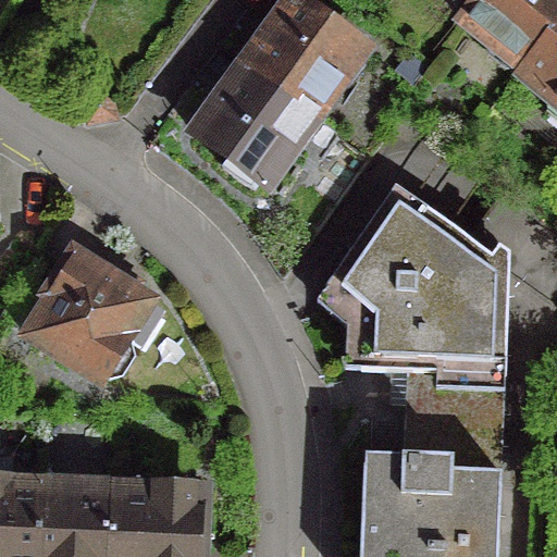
[(361,53),(287,0),(240,65),(313,120),(361,53)]
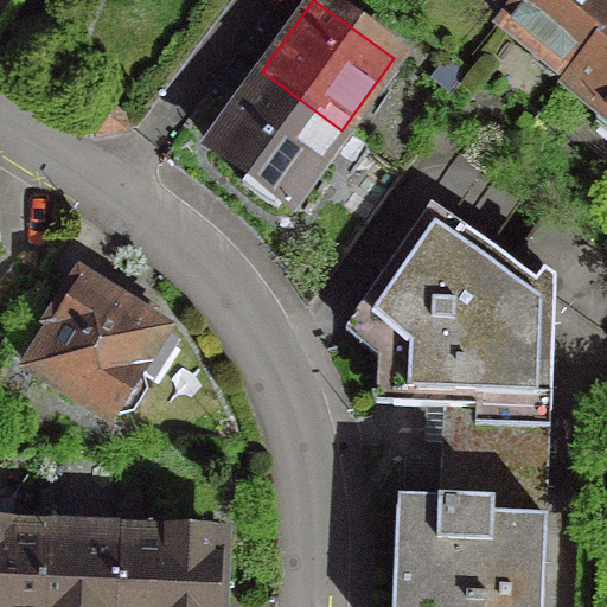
[(490,0),(503,10),(505,12),(515,0),(490,0)]
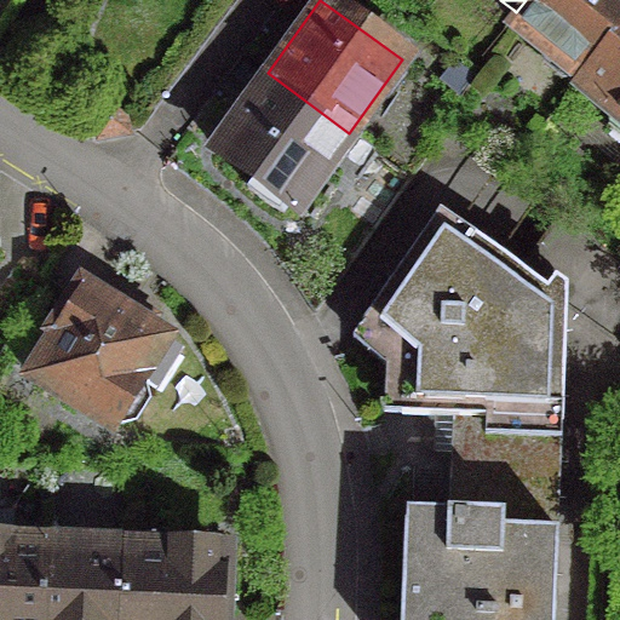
[(619,0),(526,0),(516,12),(514,10),(504,22),(575,80),(619,26),(619,0)]
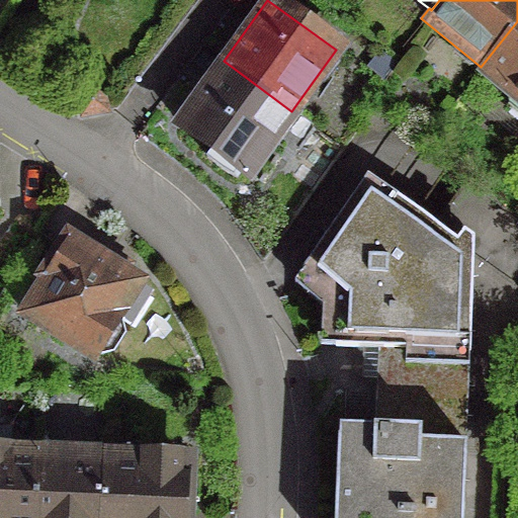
[(517,21),(481,67),(479,70),(505,92),(504,108),(517,119),(517,21)]
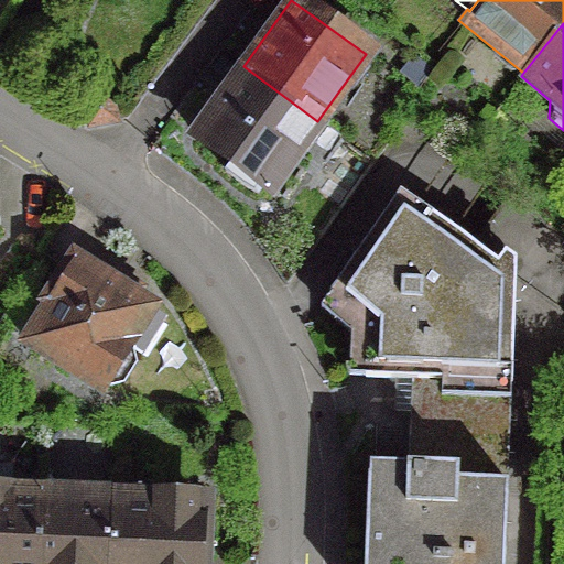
[(210,100),(216,105),(192,139),(226,164),(220,172),(252,196),(259,187),(266,193),(317,121),(243,66),(227,88),(221,85),(210,100)]
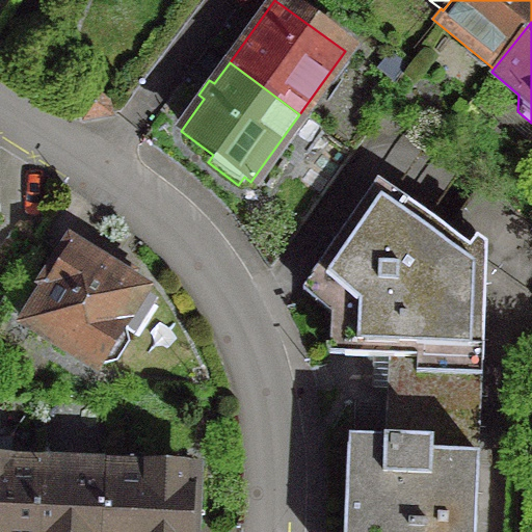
[(418,350),(418,368),(482,371),(487,237),(478,231),(471,240),(379,173),(302,286),(330,310),(331,347),(390,349),(418,350)]
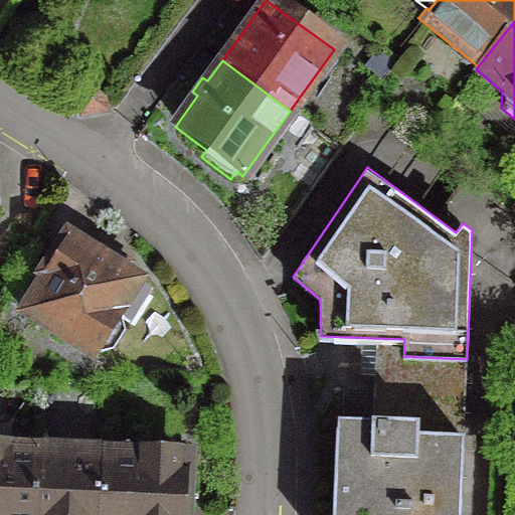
[(39,277),(43,280),(21,315),(89,357),(92,353),(93,354),(107,350),(145,292),(134,285),(135,283),(122,274),(128,264),(97,243),(90,254),(63,237),(39,277)]
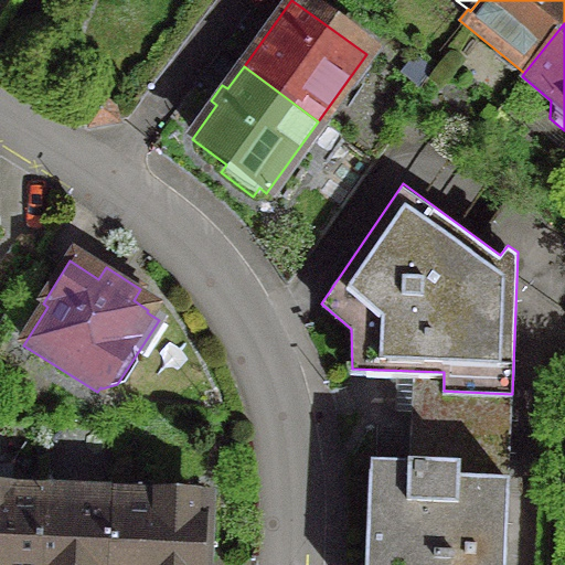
[(414,371),(409,458),(462,459),(462,472),(510,473),(512,394),(444,391),(444,372),(414,371)]
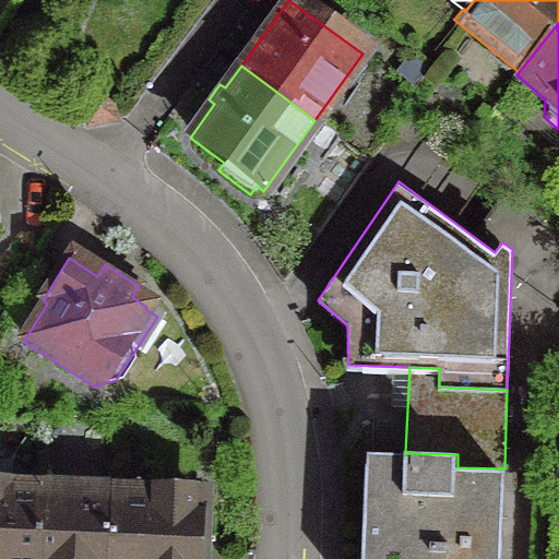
[(405,453),(367,452),(363,558),(500,558),(504,468),(458,467),(458,454),(405,453)]
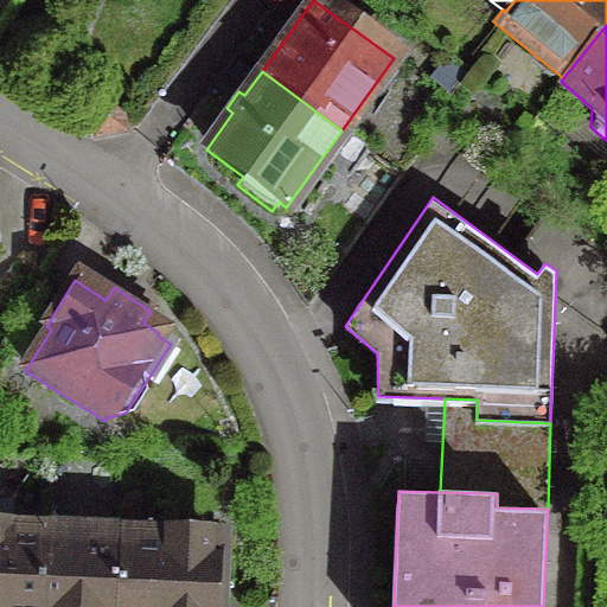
[(0,512),(0,606),(42,606),(44,513),(0,512)]
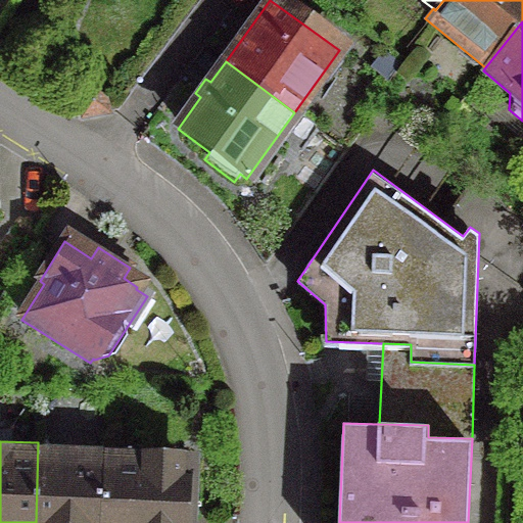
[(103,522),(105,445),(38,442),(36,522),(103,522)]
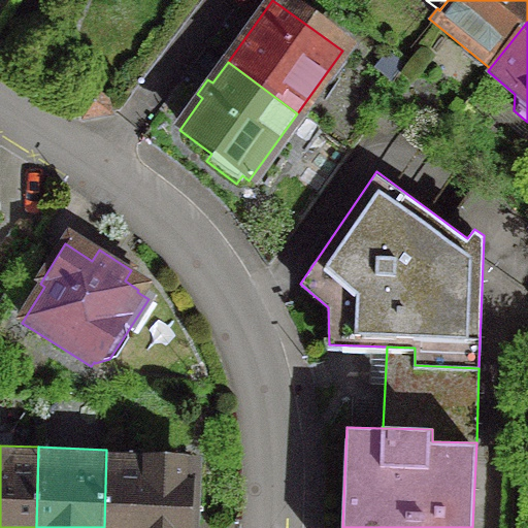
[(194,527),(196,454),(106,450),(104,527),(194,527)]
